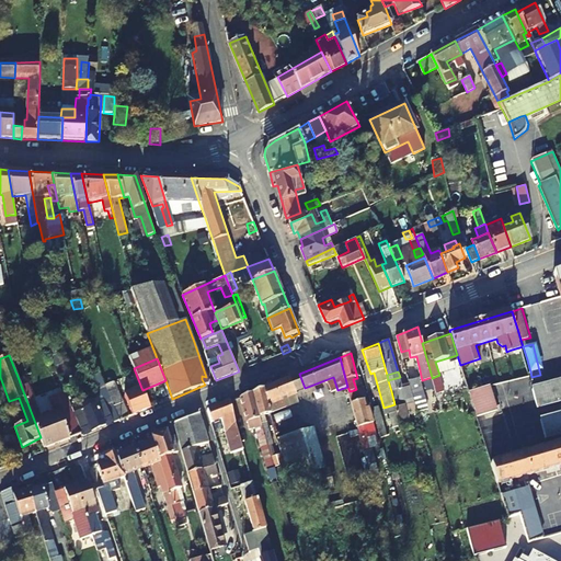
[(290,377),(296,392),(305,388),(299,374),(290,377)]
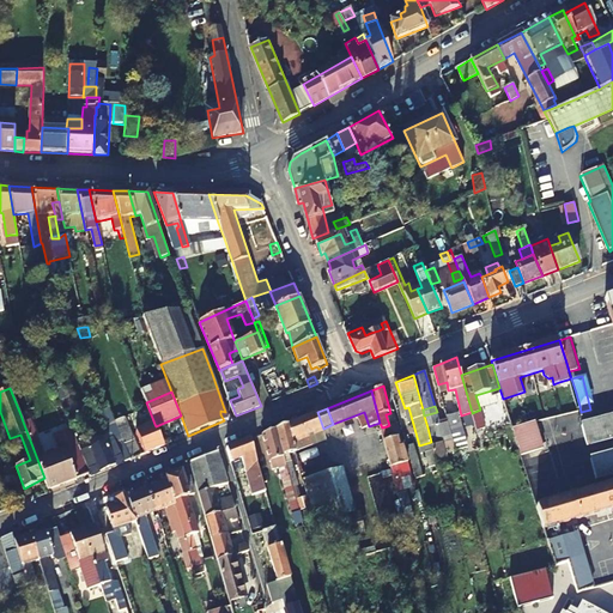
[(293,441),(323,429),(317,412),(289,424),(293,441)]
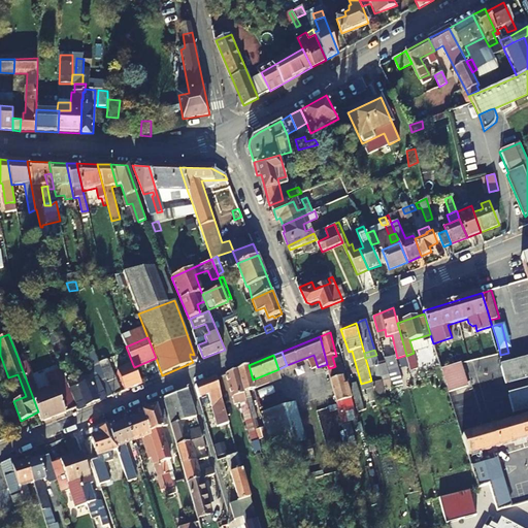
[(94,369),(100,366),(96,356),(90,358),(94,369)]
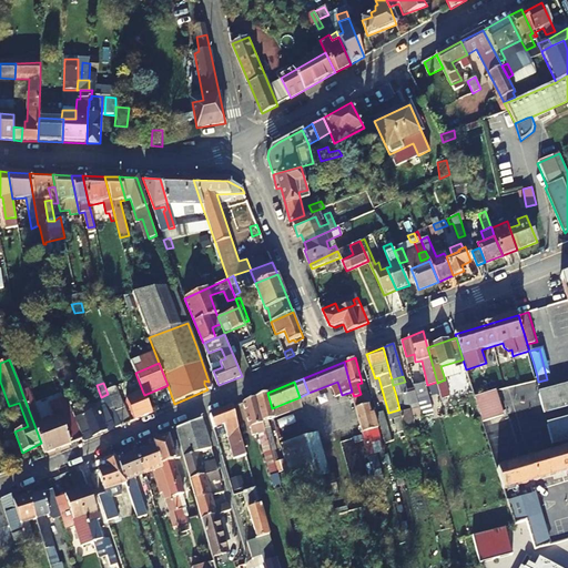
[(426,389),(424,383),(414,385),(416,393),(426,389)]
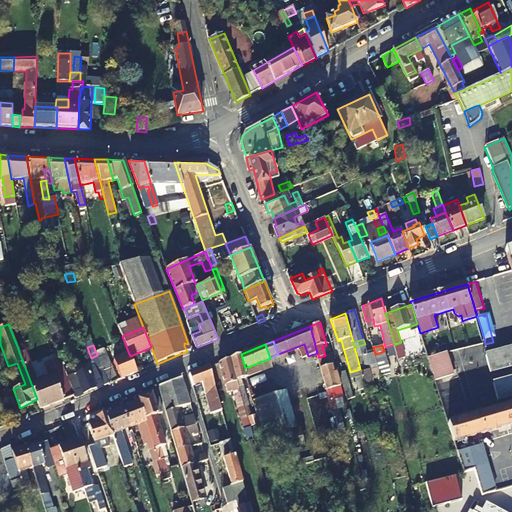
[(511,348),(489,356),(493,371),(511,365),(511,348)]
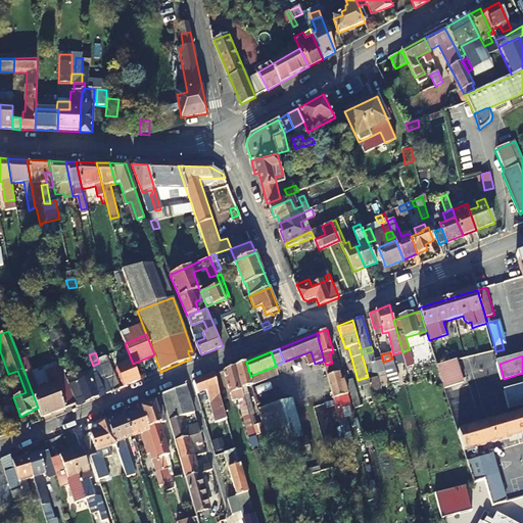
[(70,389),(75,387),(62,357),(58,359),(70,389)]
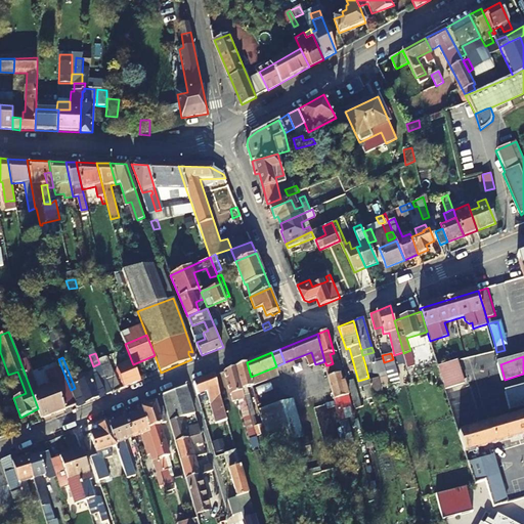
[(26,358),(25,359),(19,360),(38,408),(42,418),(63,409),(64,412),(78,406),(72,392),(70,393),(62,376),(53,380),(56,385),(52,386),(46,389),(42,381),(36,384),(26,358)]
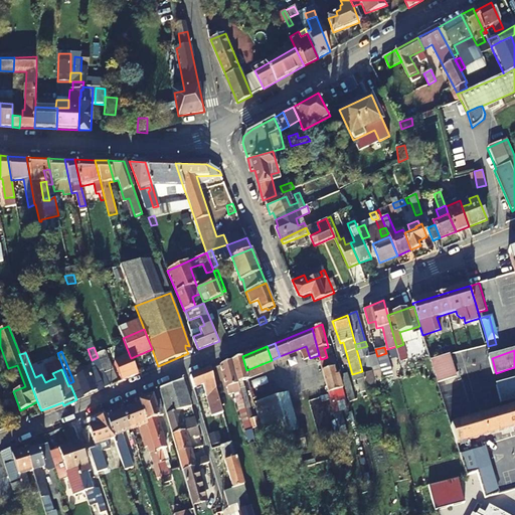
[(430,360),(437,382),(455,376),(448,354),(430,360)]
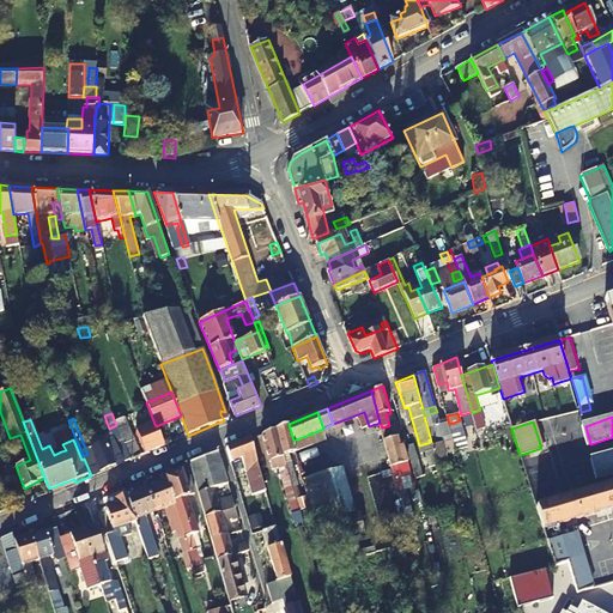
[(156,426),(155,424),(137,431),(144,454),(163,447),(156,426)]
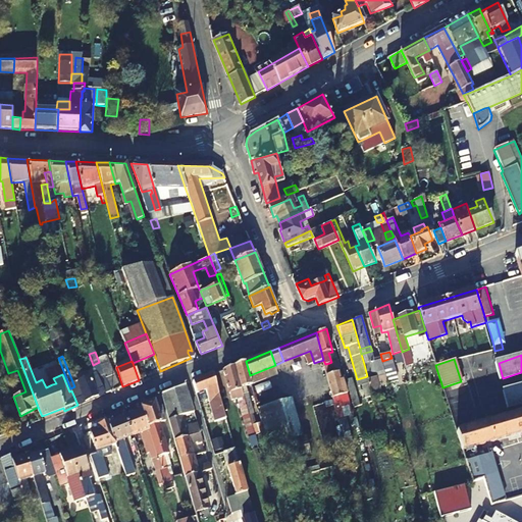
[(241,386),(247,384),(251,383),(250,375),(246,361),(235,365),(241,386)]
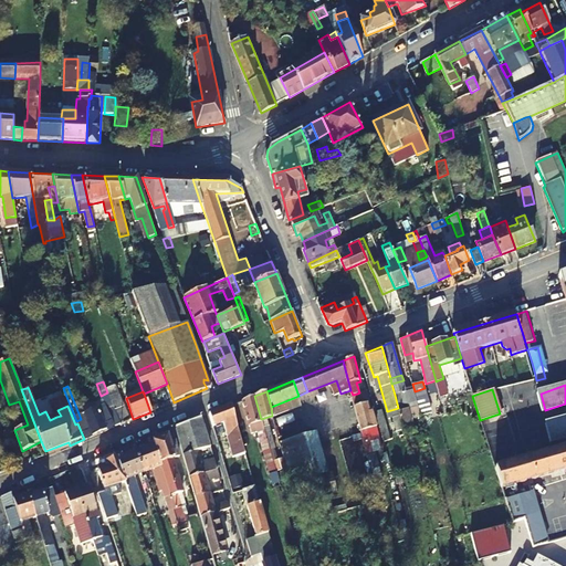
[(118,394),(108,397),(119,425),(129,421),(118,394)]
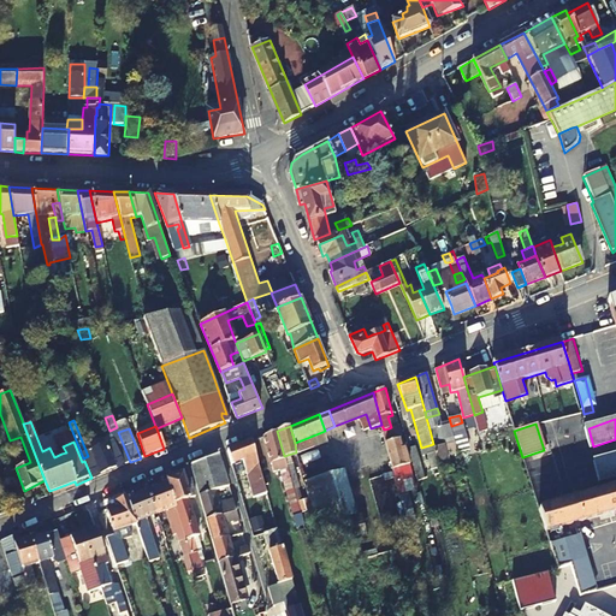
[(392,442),(389,428),(384,430),(395,469),(407,466),(398,439),(392,442)]
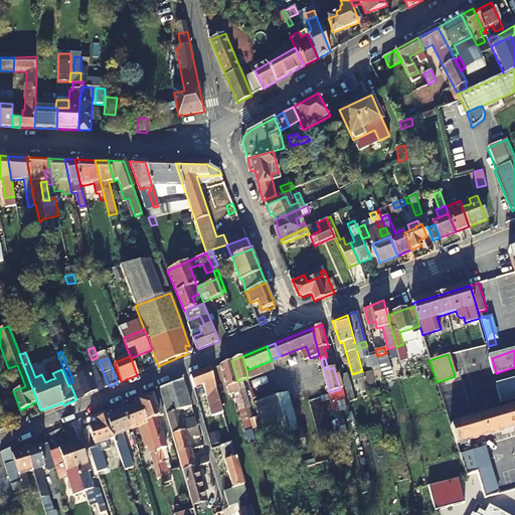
[(363,373),(368,372),(364,358),(359,359),(362,371),(363,373)]
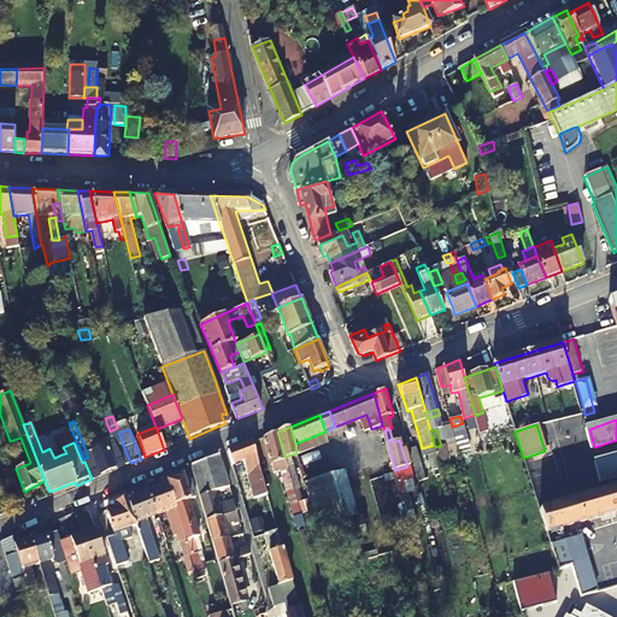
[(282,469),(285,480),(291,479),(291,476),(289,471),(287,465),(285,457),(277,432),(265,436),(275,471),(282,469)]
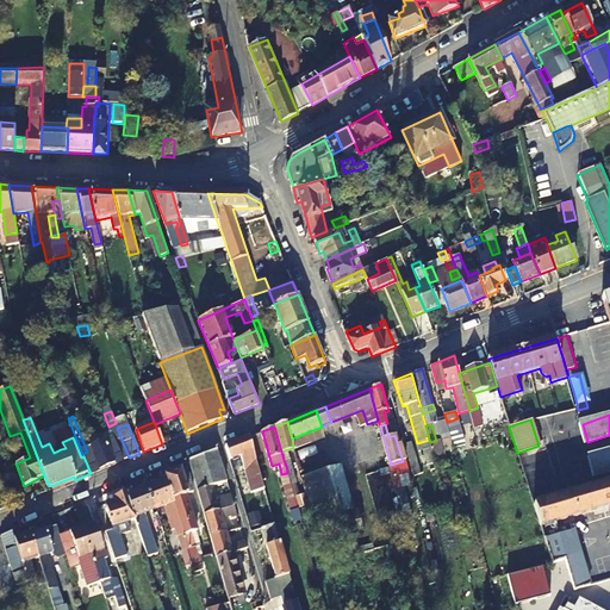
[(259,489),(265,487),(250,436),(226,446),(230,460),(241,455),(244,470),(248,468),(250,477),(255,475),(259,489)]
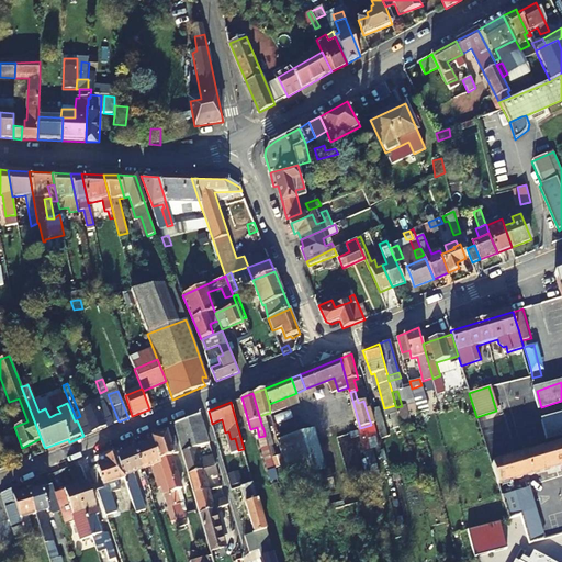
[(8,403),(1,405),(6,417),(12,415),(8,403)]
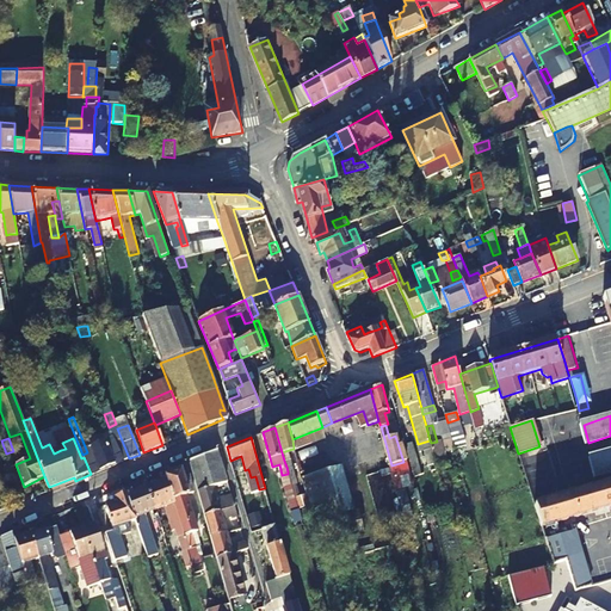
[(91,451),(87,452),(82,455),(84,457),(91,474),(124,461),(117,440),(106,445),(105,442),(90,448),(91,451)]
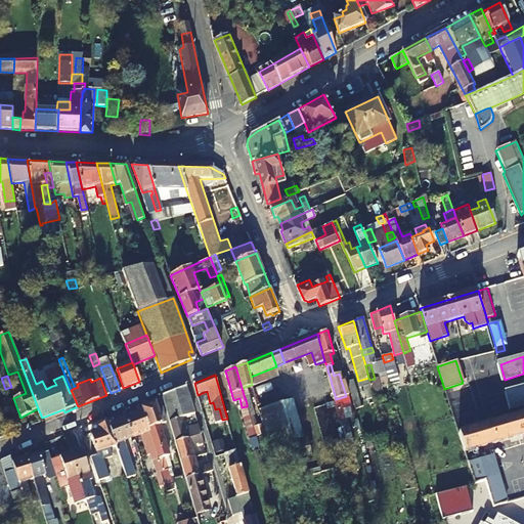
[(379,378),(375,379),(369,380),(376,402),(376,406),(386,403),(379,378)]
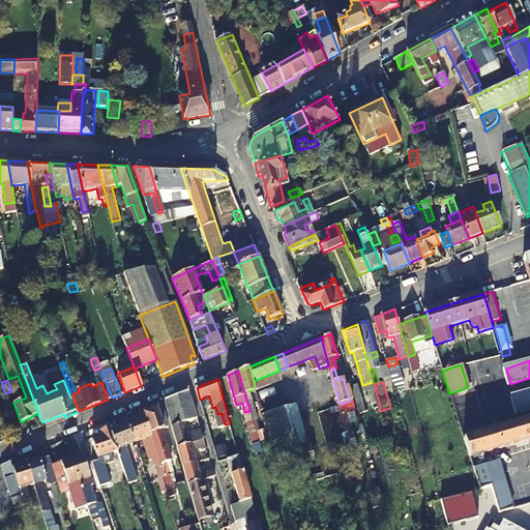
[(166,400),(173,427),(184,422),(198,418),(189,390),(166,400)]
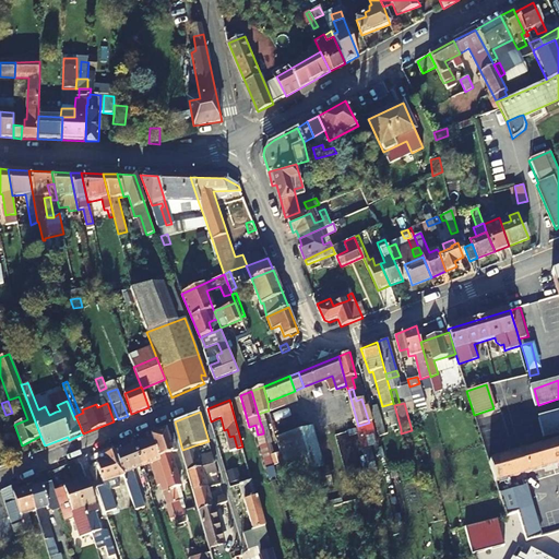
[(544,436),(547,436),(558,431),(558,414),(543,419),(544,426),(542,426),(544,436)]
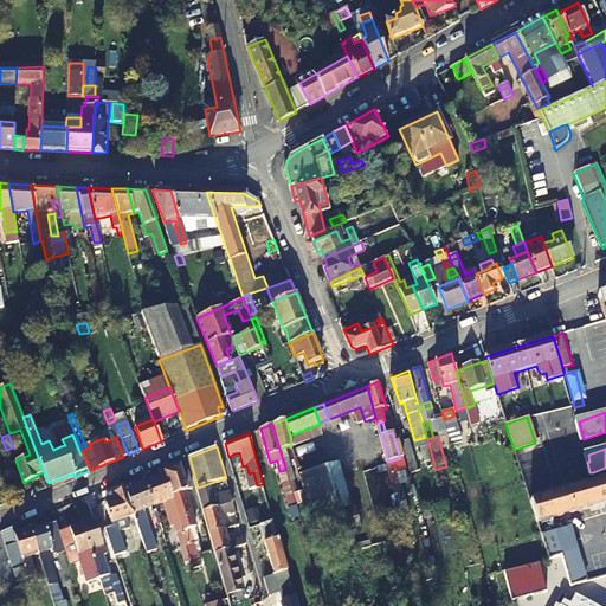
[(378,465),(380,472),(389,470),(388,462),(378,465)]
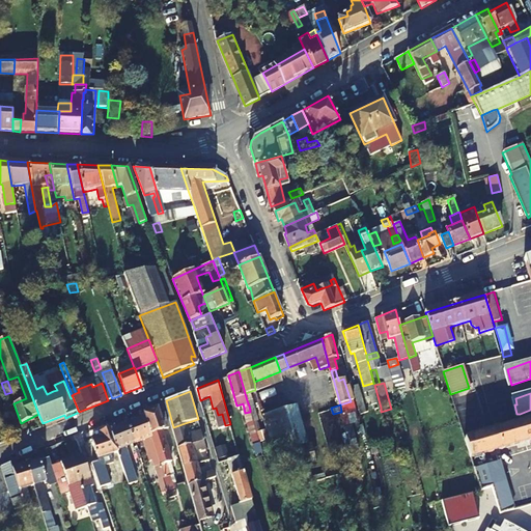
[(256,431),(260,430),(257,420),(259,420),(255,408),(250,410),(250,412),(253,421),(256,431)]
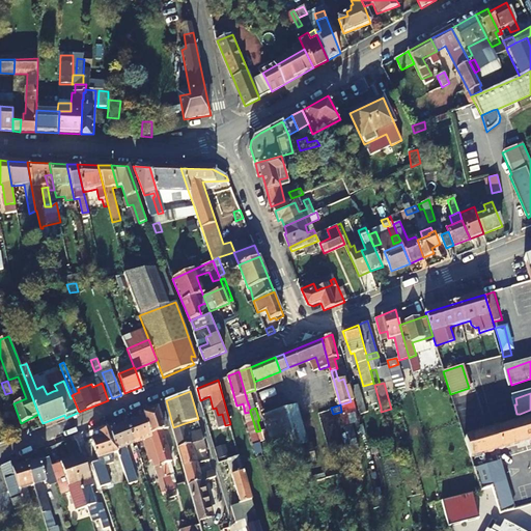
[(158,409),(144,414),(144,416),(150,435),(163,430),(169,428),(165,412),(160,413),(158,409)]
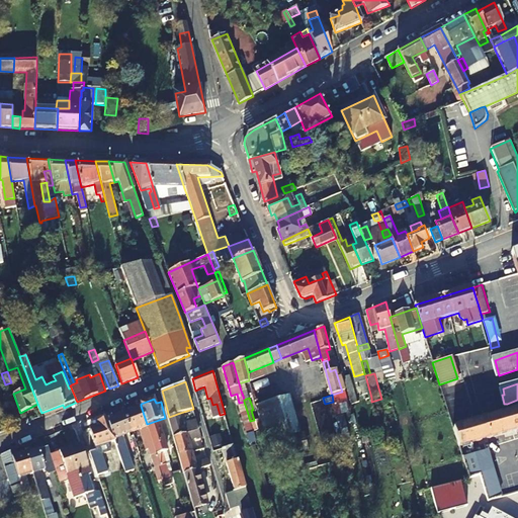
[(333,402),(325,404),(329,419),(337,417),(333,402)]
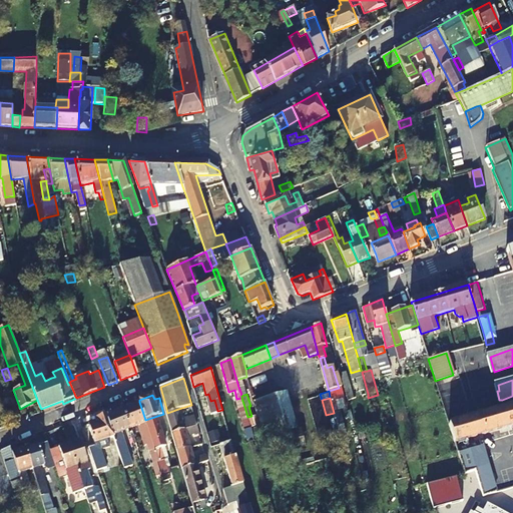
[(152,463),(156,462),(158,462),(145,420),(139,402),(124,407),(130,428),(138,426),(144,445),(147,445),(152,463)]
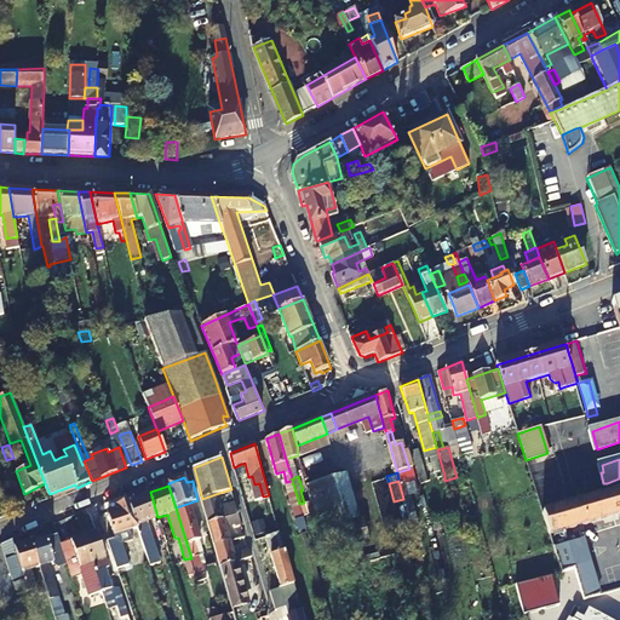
[(619,489),(543,512),(550,534),(619,514),(619,489)]
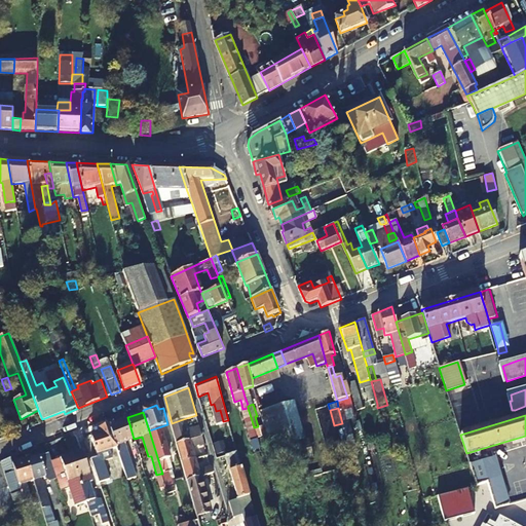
[(122,465),(132,462),(125,442),(134,439),(127,417),(110,425),(116,447),(122,465)]
